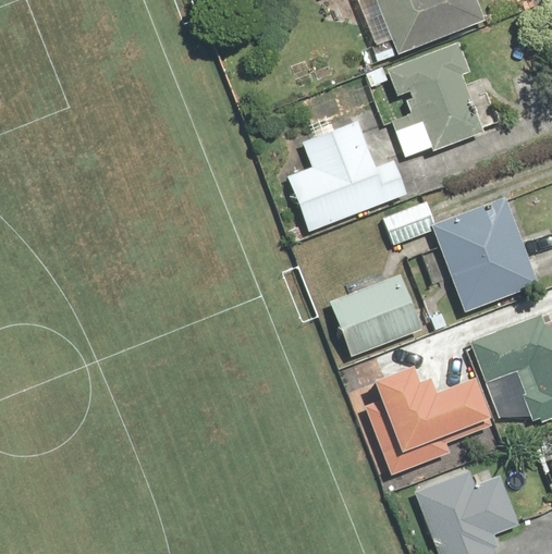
[(357,0),(375,45),(390,39),(396,56),(482,22),(474,0),(357,0)]
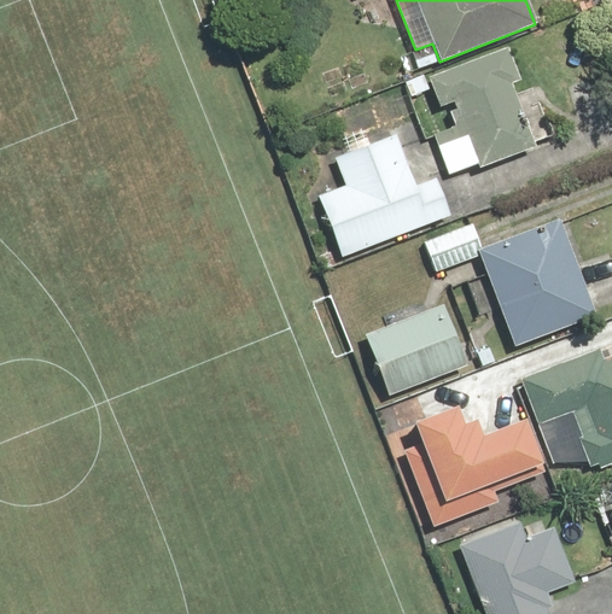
[(510,48),(429,76),(438,106),(453,101),(455,109),(450,110),(455,126),(436,133),(450,175),(477,165),(478,169),(535,150),(512,82),(520,80),(510,48)]
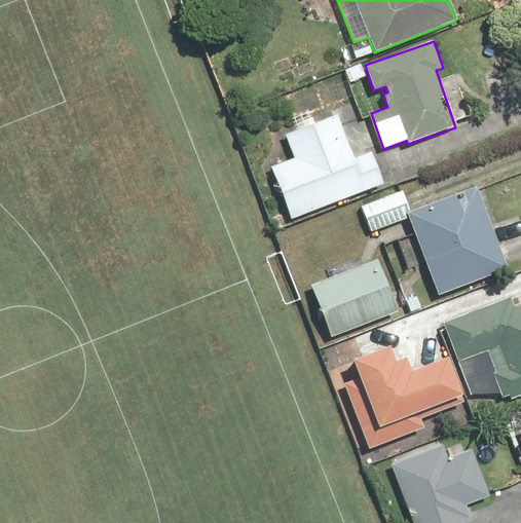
[(294,157),(268,166),(288,220),(385,184),(373,152),(354,159),(337,114),(285,134),(294,157)]
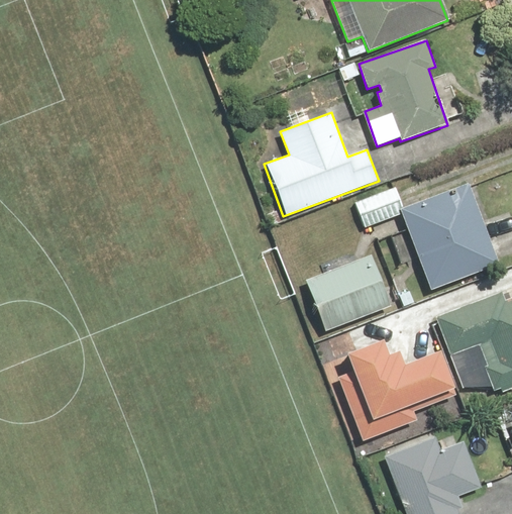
[(397,187),(355,202),(366,226),(400,213),(429,290),(500,263),(469,183),(405,207),(397,187)]
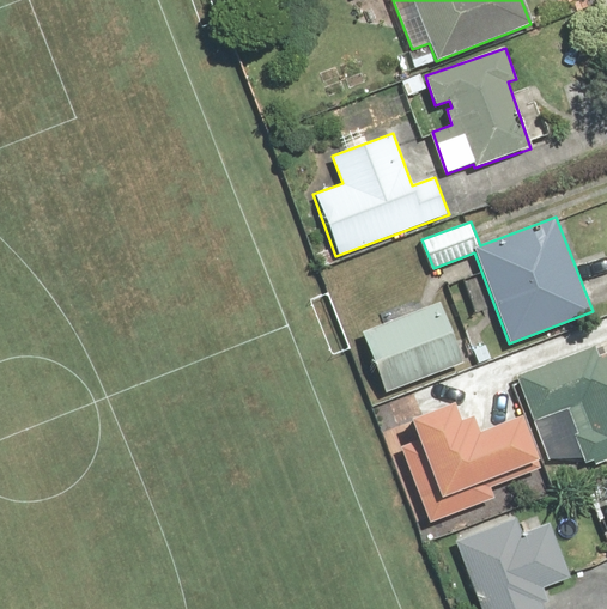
[(439,300),(362,330),(384,393),(463,363),(439,300)]
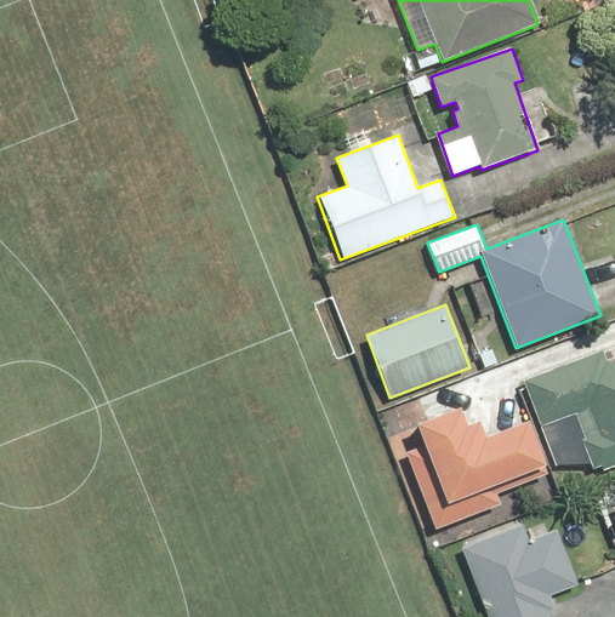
[(537,352),(480,373),(490,398),(525,386),(541,426),(574,413),(594,468),(601,466),(604,473),(614,468),(614,355),(607,359),(602,348),(545,370),(537,352)]
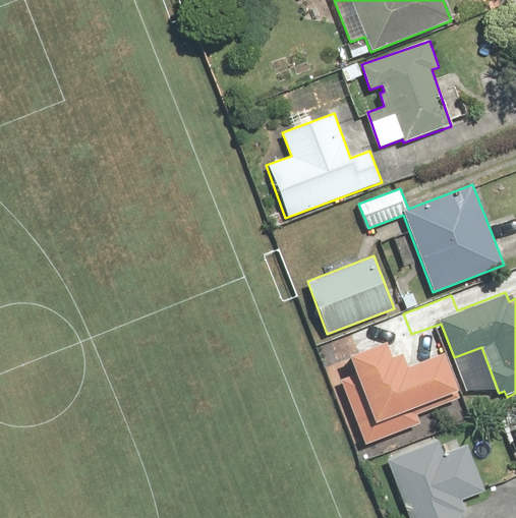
[(440,439),(387,458),(409,517),(463,517),(461,512),(467,510),(462,499),(486,491),(468,443),(445,452),(440,439)]
